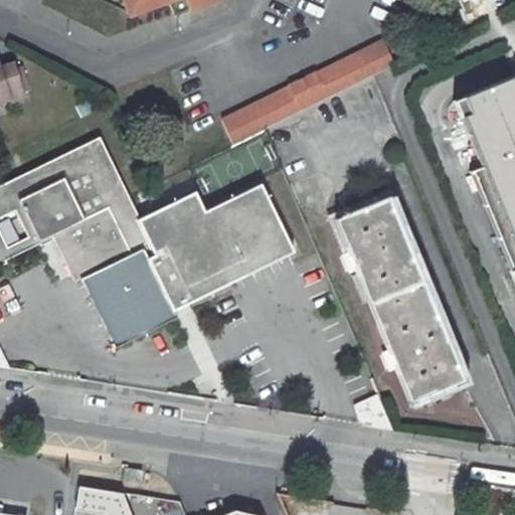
[(117,0),(124,17),(168,0),(178,0),(183,12),(187,10),(214,0),(117,0)]
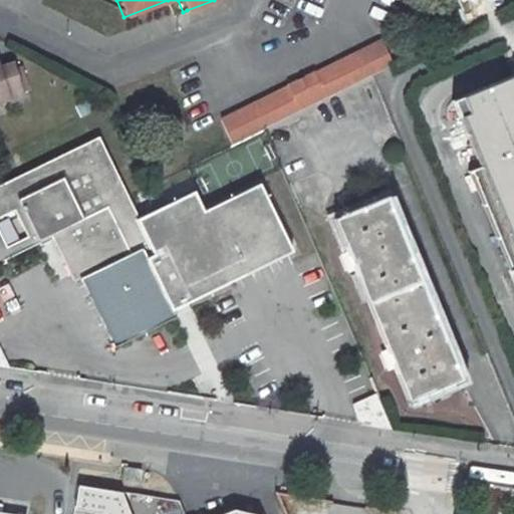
[(266,131),(397,65),(386,41),(317,75),(316,73),(290,85),(291,88),(223,121),(221,121),(227,134),(233,147),(266,131)]
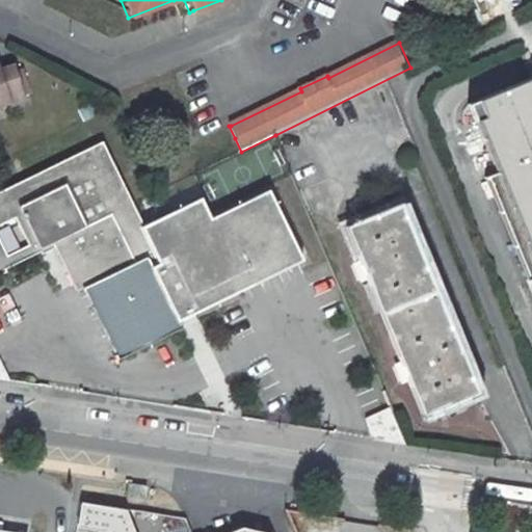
[(0,104),(3,103),(2,100),(17,96),(7,60),(0,62),(0,104)]
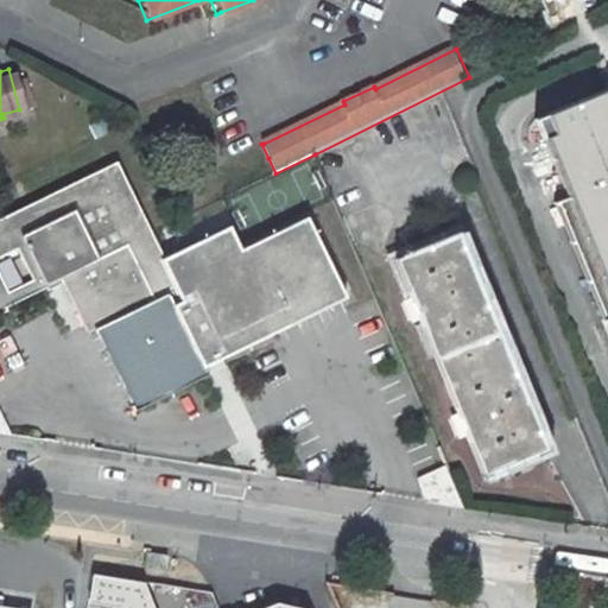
[(607,90),(596,95),(607,124),(607,90)]
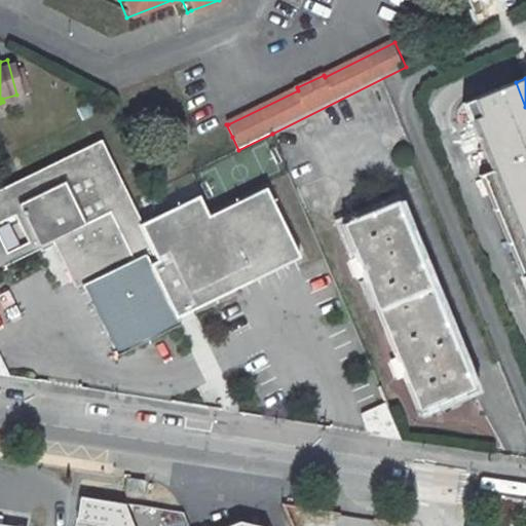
[(525,292),(525,107),(516,82),(463,104),(490,170),(478,176),(525,292)]
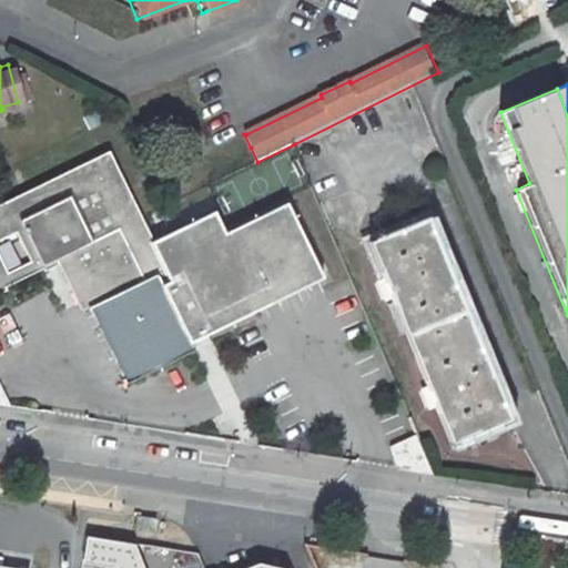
[(113,145),(0,201),(0,291),(59,262),(80,306),(88,303),(129,384),(327,282),(288,205),(229,235),(217,213),(155,240),(113,145)]
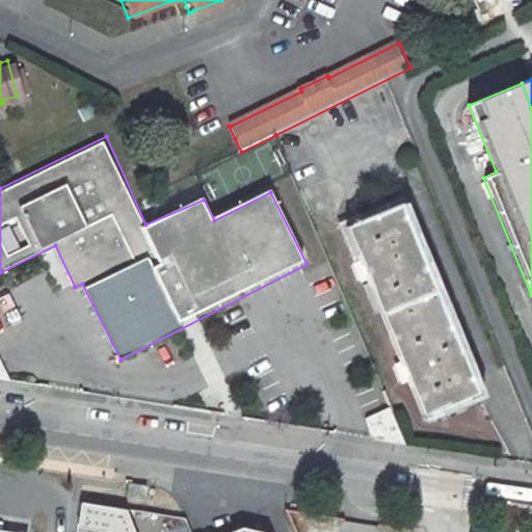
[(477,392),(400,203),(344,225),(421,415),(477,392)]
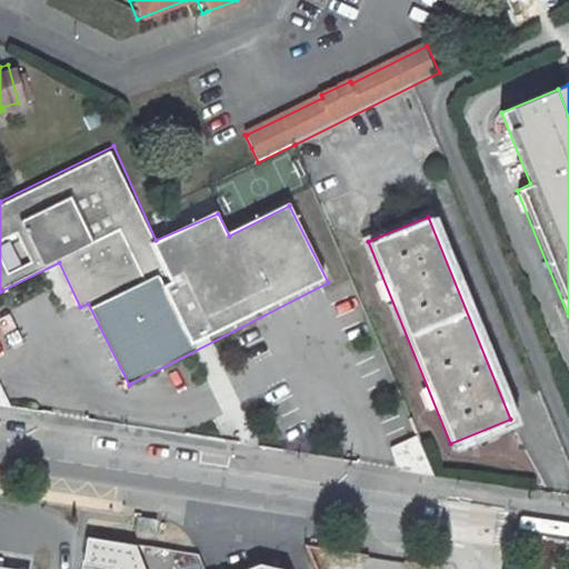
[(141,568),(136,551),(87,545),(82,568),(83,568),(141,568)]
